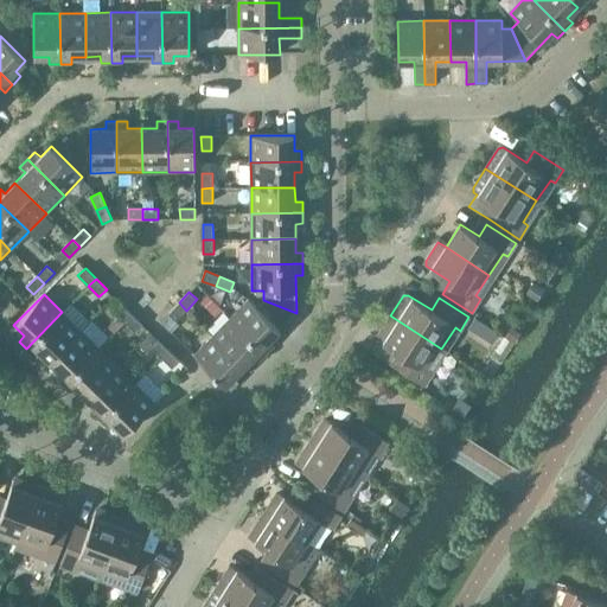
[(249,299),(230,318),(267,353),(274,345),(269,340),(296,313),(263,300),(257,307),(249,299)]
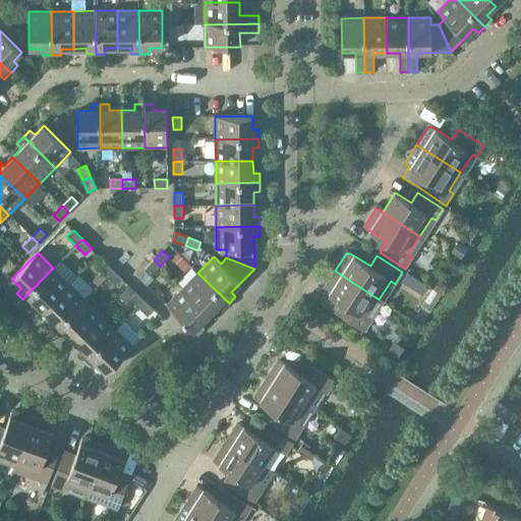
[(0,269),(6,275),(15,266),(9,259),(0,269)]
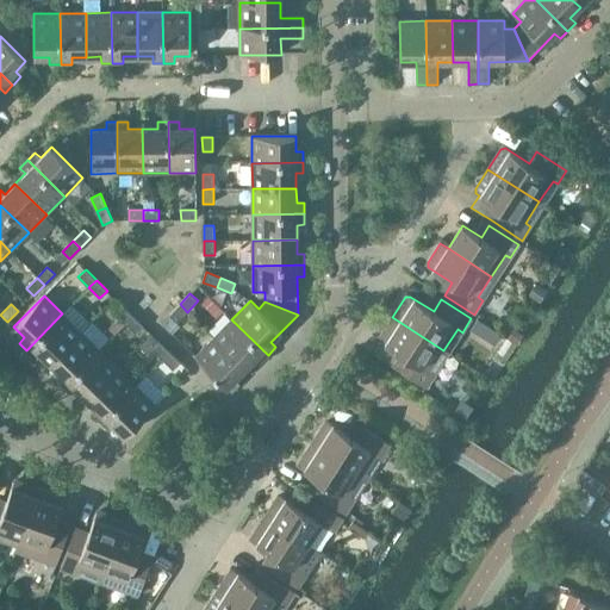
[(187,312),(180,304),(169,316),(176,323),(187,312)]
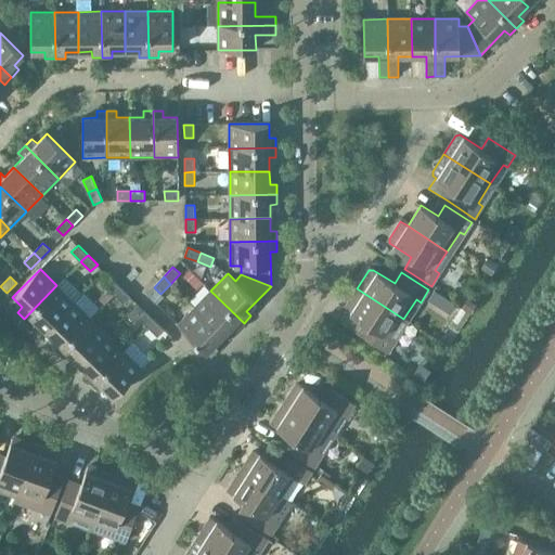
[(104,285),(114,294),(120,287),(111,278),(104,285)]
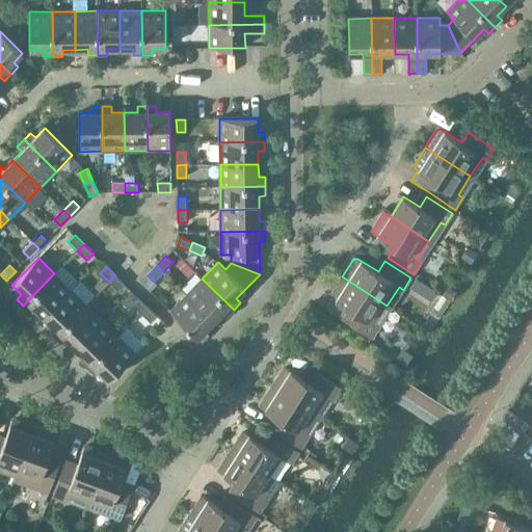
[(34,308),(44,317),(71,289),(54,273),(23,306),(30,313),(34,308)]
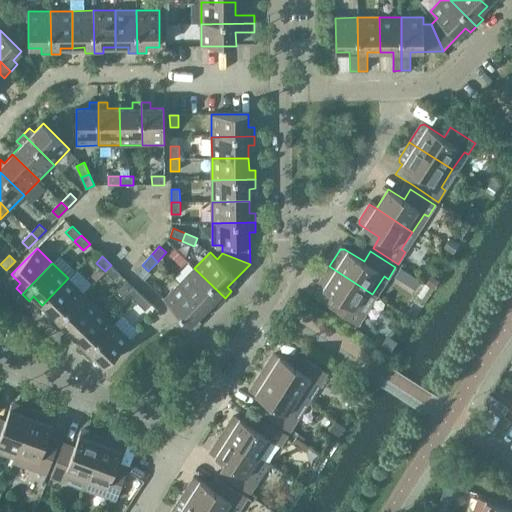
[(111,265),(105,271),(114,280),(120,274),(111,265)]
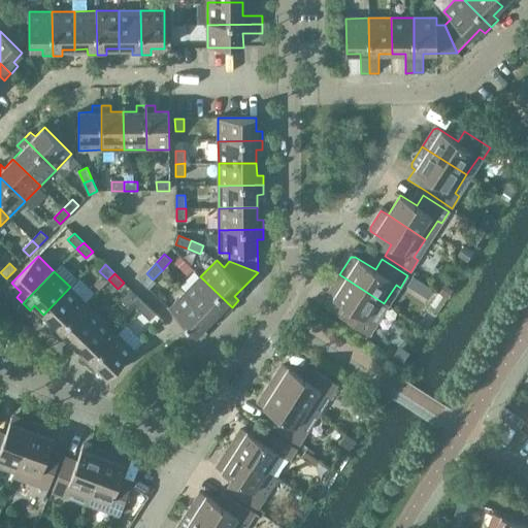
[(384,303),(339,274),(329,292),(329,295),(332,297),(325,307),(369,336),(376,324),(372,322),(384,303)]
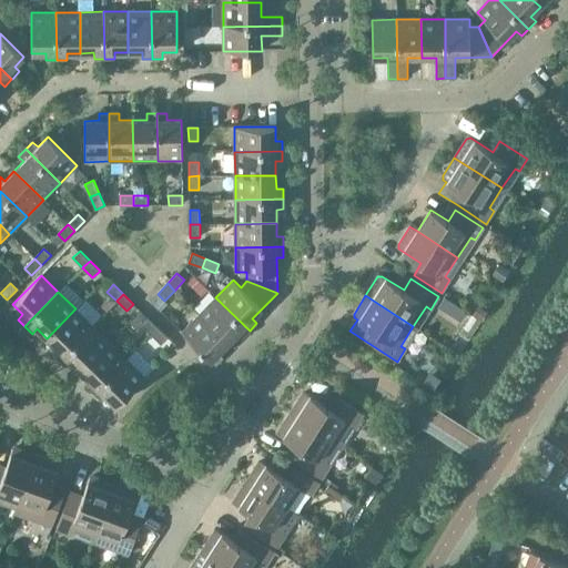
[(215,297),(199,314),(229,343),(237,333),(242,338),(250,331),(215,297)]
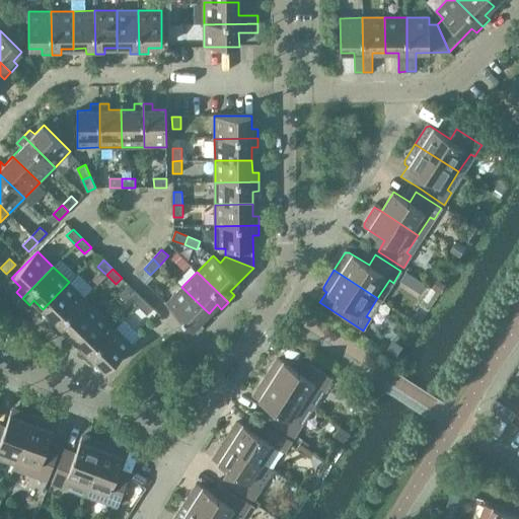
[(69,282),(43,309),(52,318),(48,322),(54,328),(84,298),(69,282)]
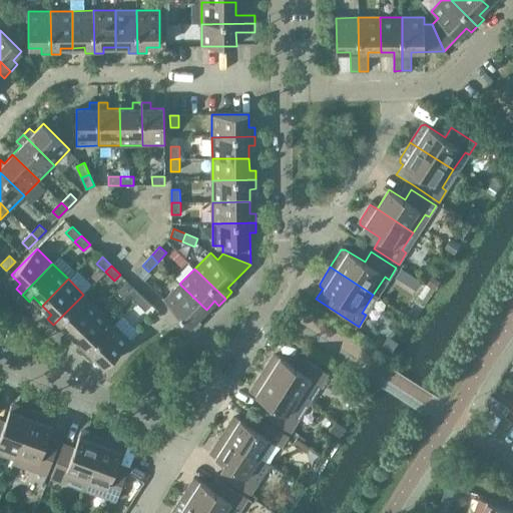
[(206,310),(179,284),(163,300),(194,330),(201,323),(197,319),(206,310)]
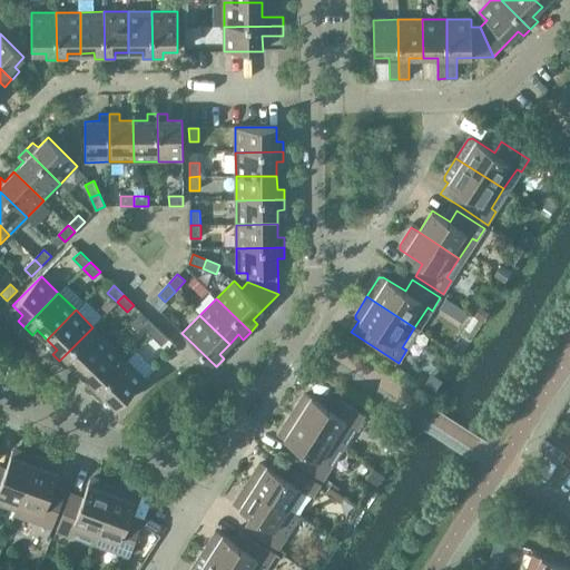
[(141,326),(151,336),(158,328),(148,320),(141,326)]
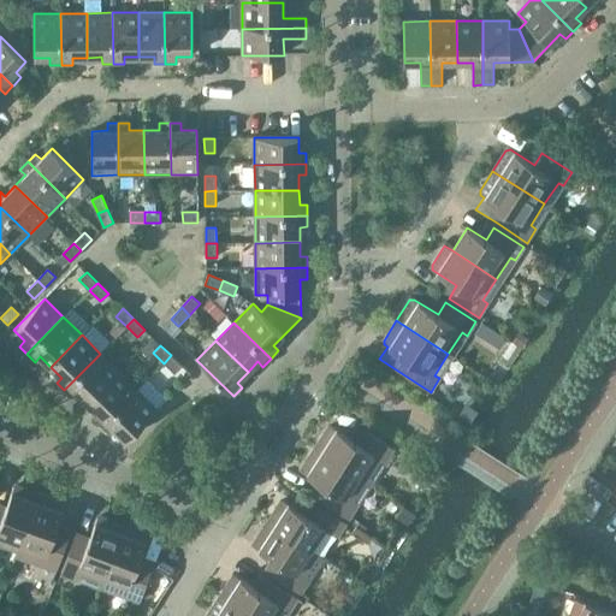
[(77,394),(88,403),(119,372),(100,354),(64,390),(72,398),(77,394)]
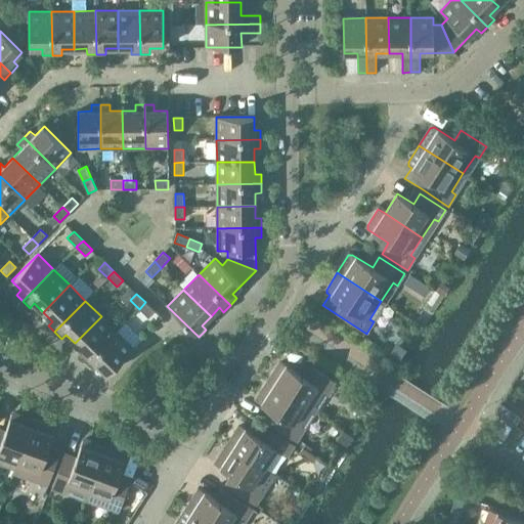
[(145,302),(139,309),(148,317),(155,311),(145,302)]
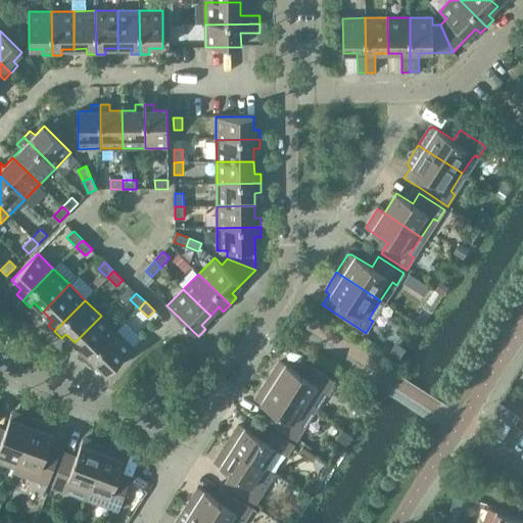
[(80,355),(86,363),(116,331),(101,316),(75,342),(84,351),(80,355)]
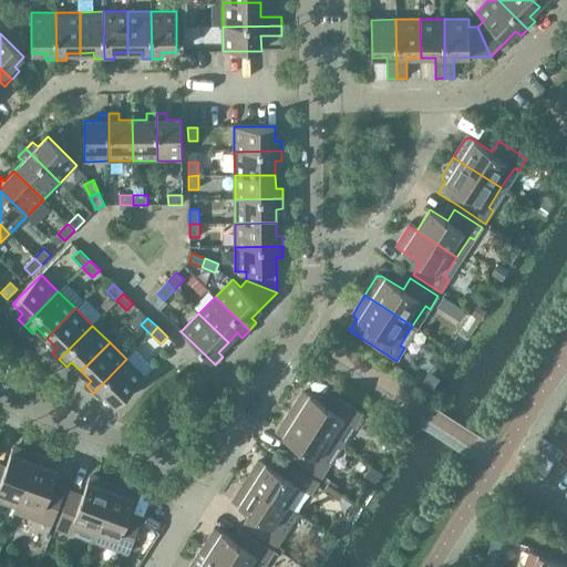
[(126,359),(93,393),(101,400),(105,395),(115,405),(144,375),(126,359)]
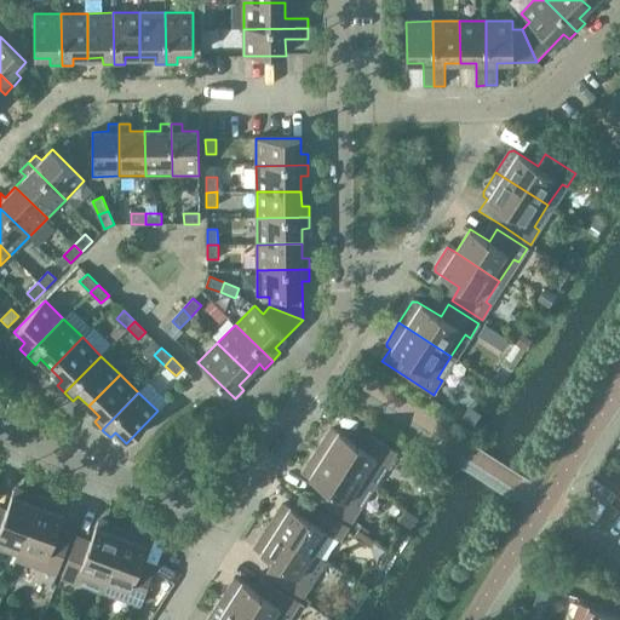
[(329,430),(316,451),(368,484),(383,463),(388,465),(396,452),(366,432),(357,445),(334,429),(329,430)]
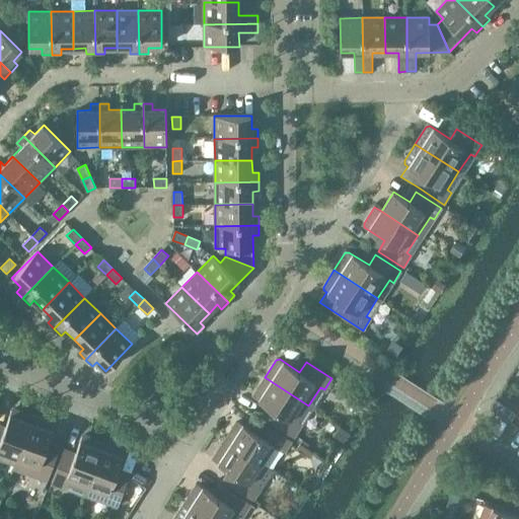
[(308,405),(265,377),(253,393),(254,397),(275,411),(269,421),(294,438),(301,426),(297,423),(308,405)]
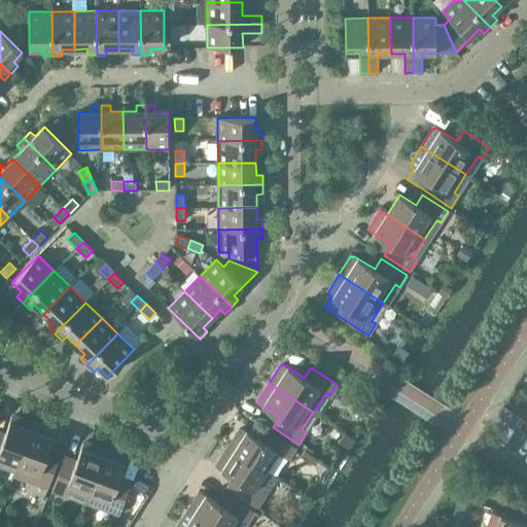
[(504,419),(510,411),(503,407),(497,415),(504,419)]
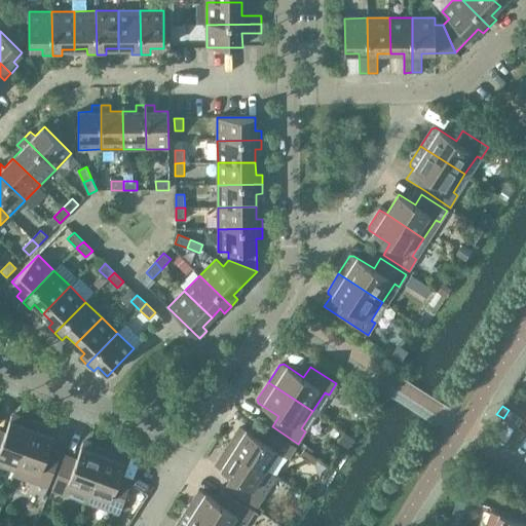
[(3,439),(0,438),(0,456),(19,463),(15,471),(16,471),(34,421),(15,415),(11,416),(3,439)]
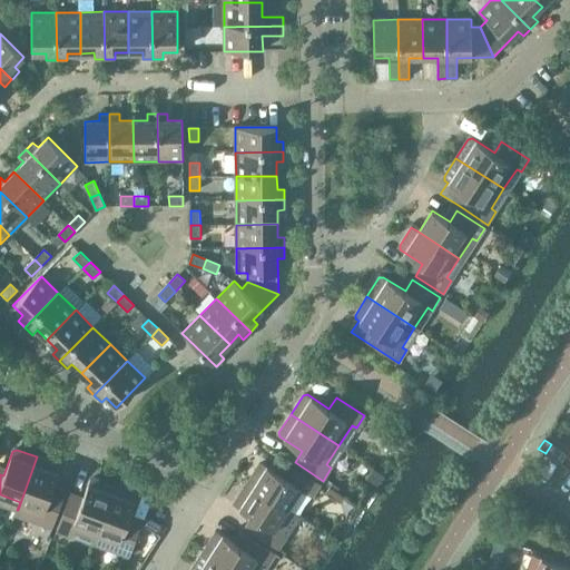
[(37,457),(18,510),(40,519),(38,523),(52,529),(64,498),(50,493),(59,469),(58,464),(37,457)]
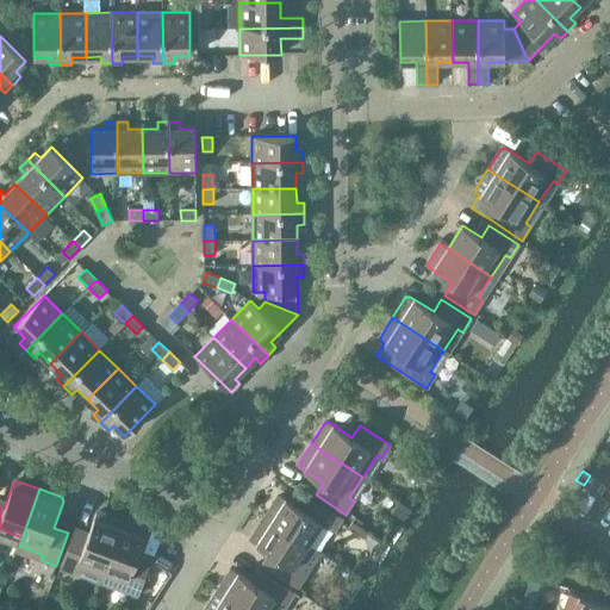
[(275,498),(263,517),(307,546),(307,545),(322,524),(334,531),(343,518),(312,499),(305,511),(281,497),(275,498)]
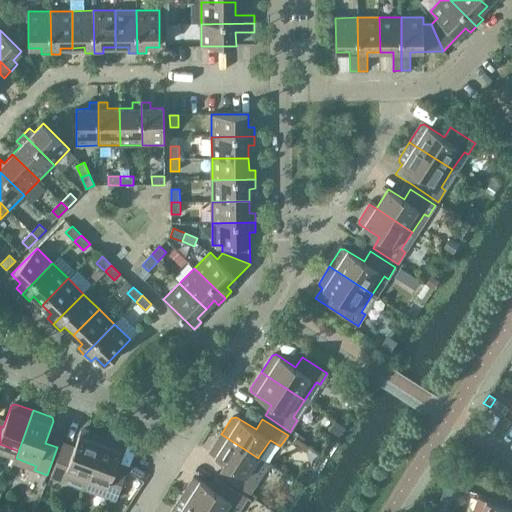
[(65,477),(85,484),(103,436),(84,429),(81,431),(73,453),(61,449),(51,477),(63,481),(65,477)]
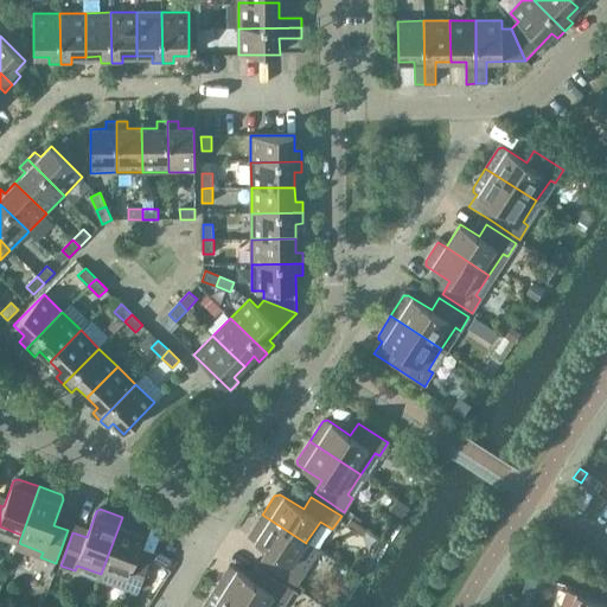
[(306,543),(262,515),(250,534),(251,538),(274,554),(267,567),(296,586),(305,572),(300,568),(314,547),(306,542),(306,543)]
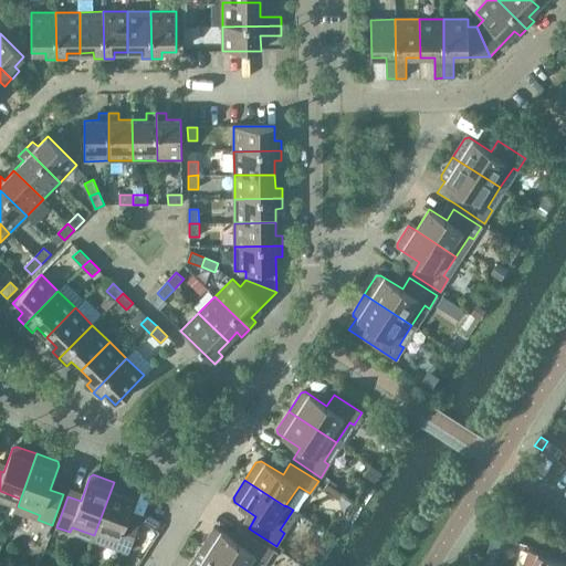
[(114,482),(94,535),(116,543),(114,548),(128,554),(139,523),(127,519),(136,493),(134,490),(114,482)]
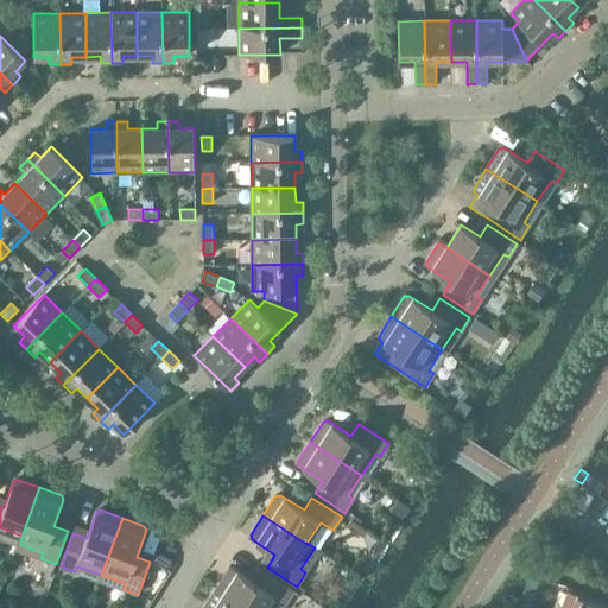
[(228,570),(215,589),(245,607),(283,607),(295,590),(264,571),(257,583),(233,569),(228,570)]
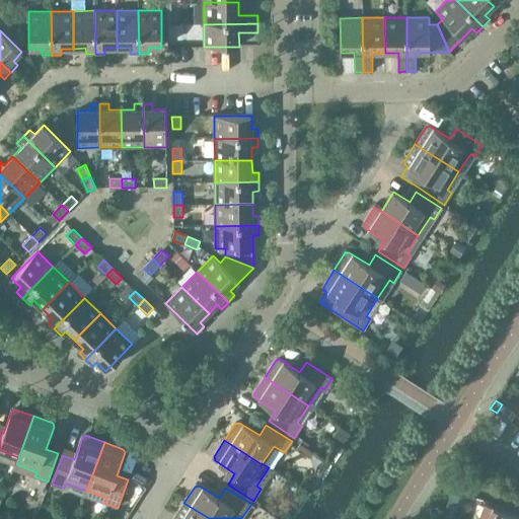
[(209,518),(183,503),(172,518),(209,518)]
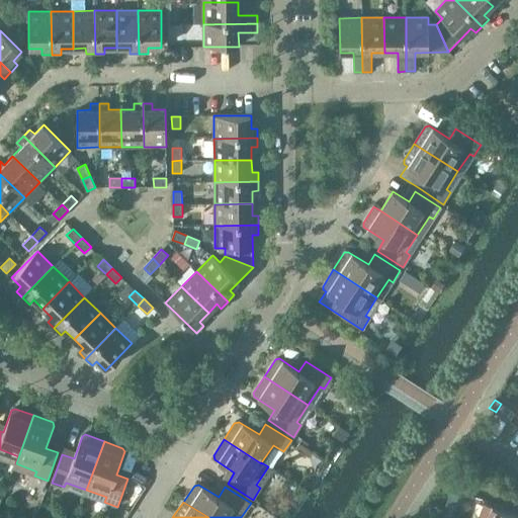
[(517,517),(517,516),(485,504),(479,517),(517,517)]
